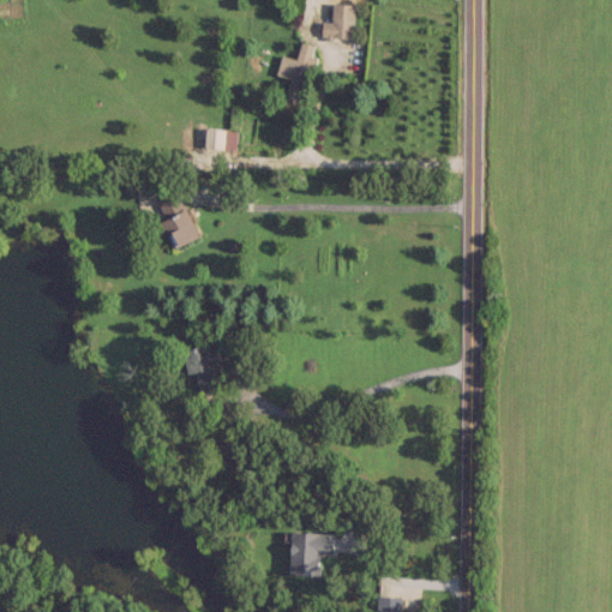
[(322,24),(325,42),(357,37),(352,4),(333,7),(334,22),(322,24)]
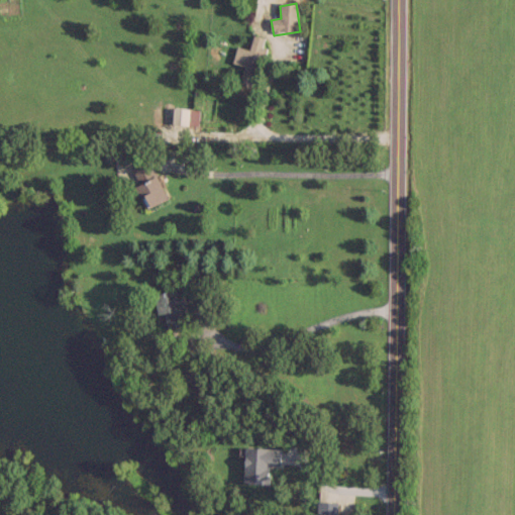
[(251,88),(266,39),(254,36),(249,52),(237,47),(232,64),(244,67),(240,84),(251,88)]
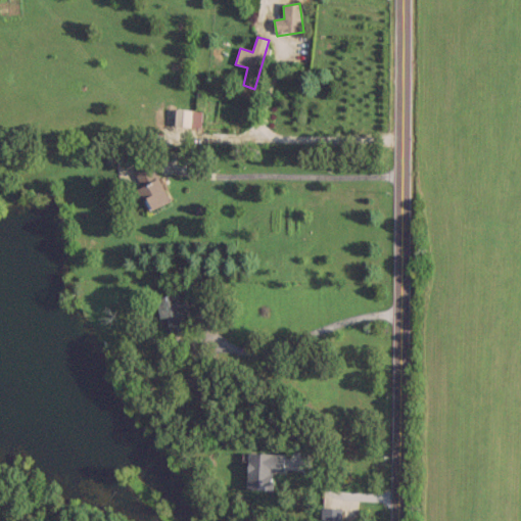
[(131,176),(150,211),(170,201),(150,166),(131,176)]
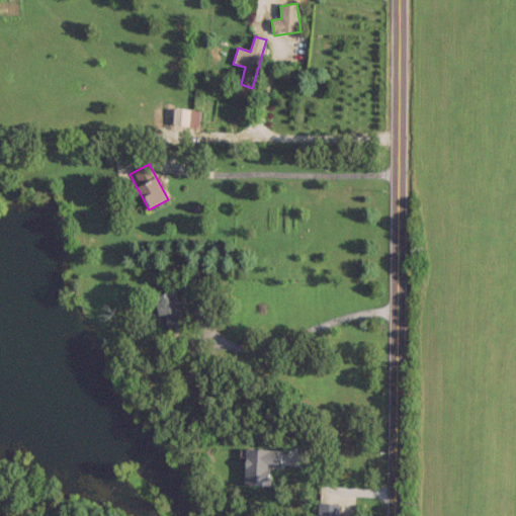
[(158,316),(164,315),(167,330),(184,327),(178,291),(155,295),(158,316)]
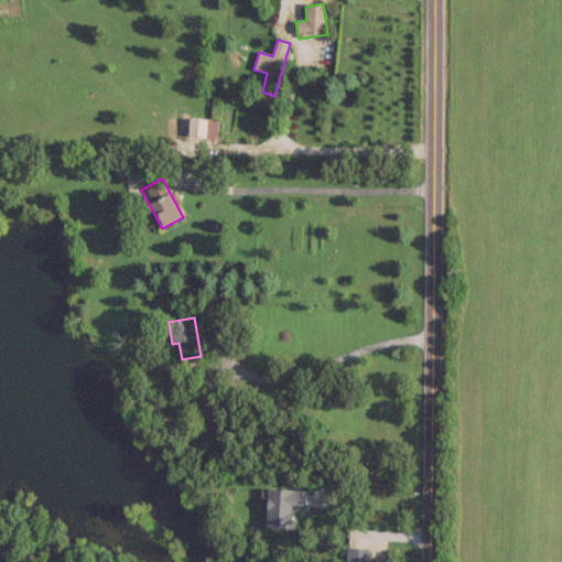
[(305,490),(267,489),(266,529),(292,530),(293,508),(305,509),(305,490)]
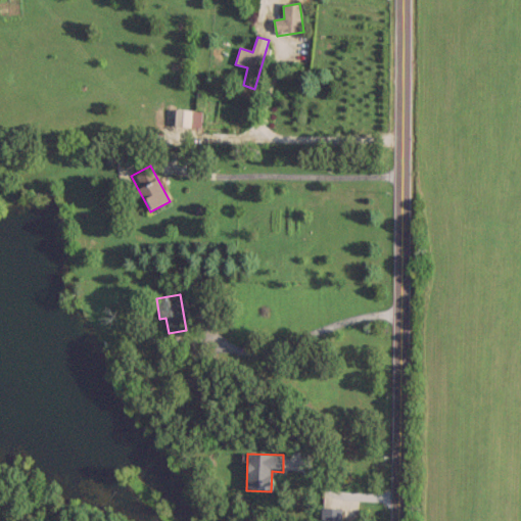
[(340,520),(340,509),(321,509),(320,520),(340,520)]
